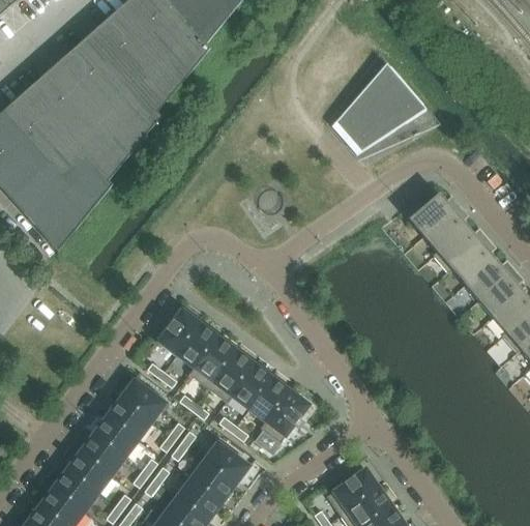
[(0,113),(0,185),(58,251),(85,218),(113,184),(108,180),(135,149),(162,116),(156,112),(183,81),(210,48),(206,44),(232,12),(241,0),(128,0),(119,8),(88,35),(58,62),(27,90),(0,113)]
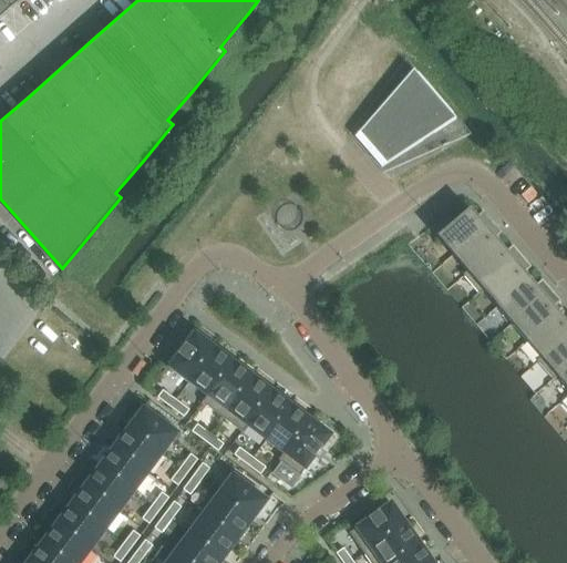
[(0,0),(0,16),(18,0),(0,0)]
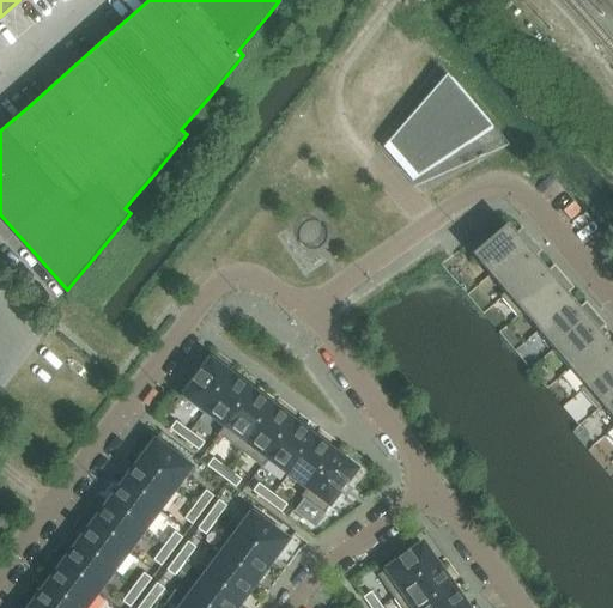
[(492,126),(447,73),(383,145),(412,178),(492,126)]
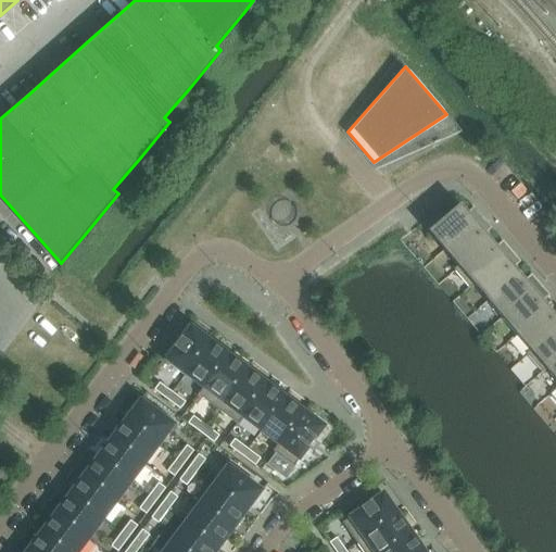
[(444,248),(482,216),(474,207),(468,212),(460,203),(445,216),(439,210),(422,222),(444,248)]
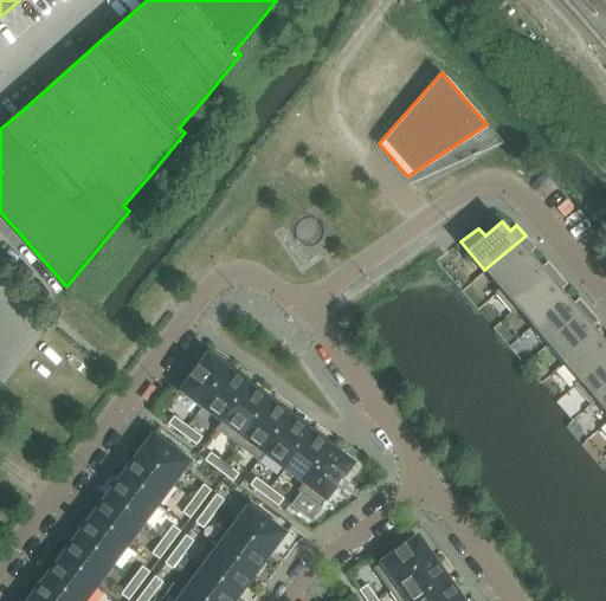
[(496,292),(535,259),(528,251),(534,246),(526,236),(484,270),(500,288),(495,291),(496,292)]
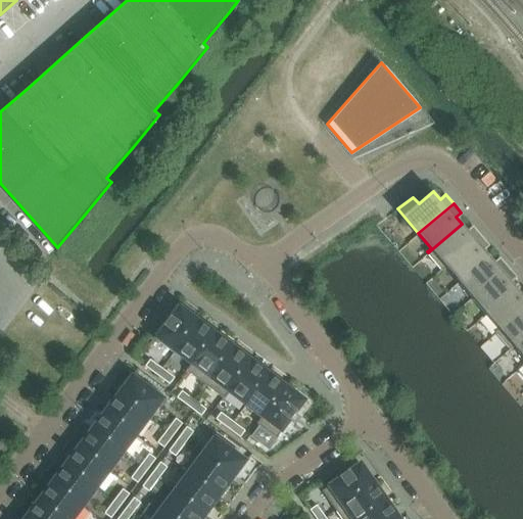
[(441,269),(480,235),(473,226),(467,231),(462,224),(428,252),(441,269)]
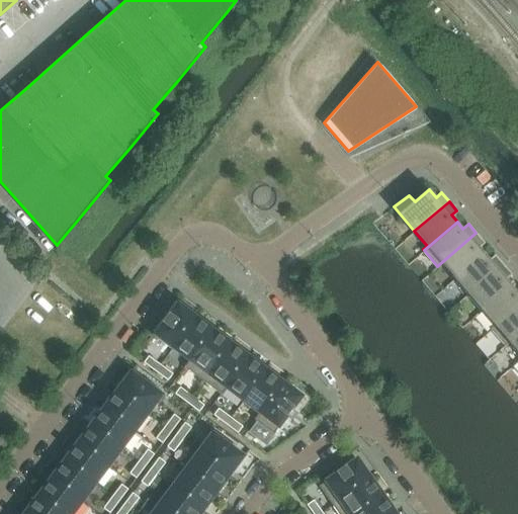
[(454,278),(484,253),(478,246),(484,242),(476,233),(437,266),(438,266),(441,263),(454,278)]
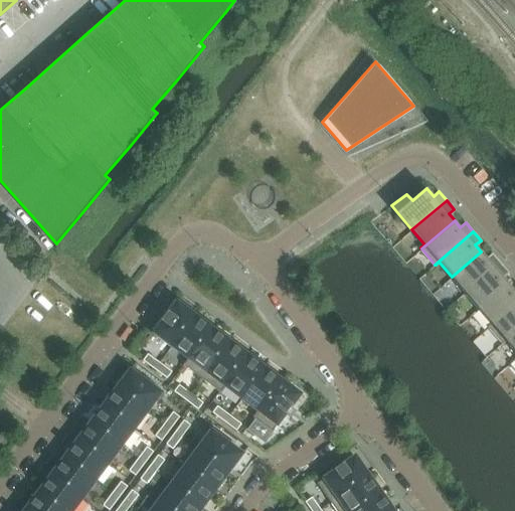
[(465,292),(500,263),(492,253),(487,259),(481,251),(452,277),(465,292)]
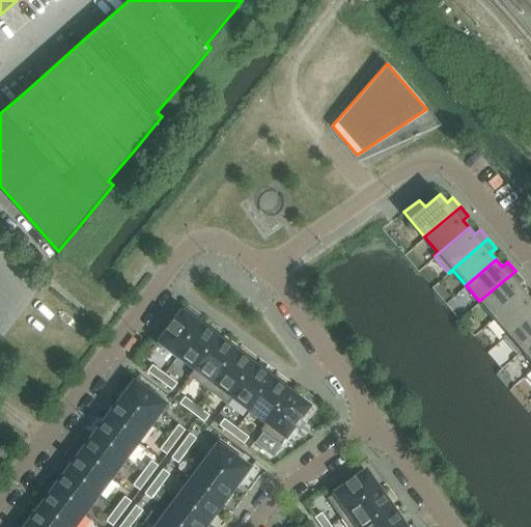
[(494,317),(524,292),(518,284),(524,280),(515,271),(479,301),(494,317)]
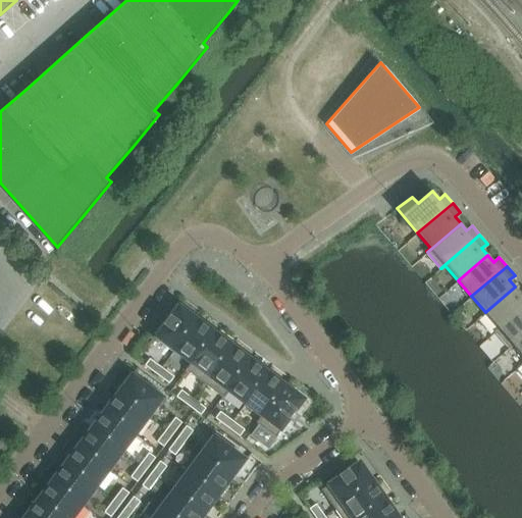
[(494,330),(521,307),(521,291),(520,294),(515,287),(485,312),(498,326),(493,329),(494,330)]
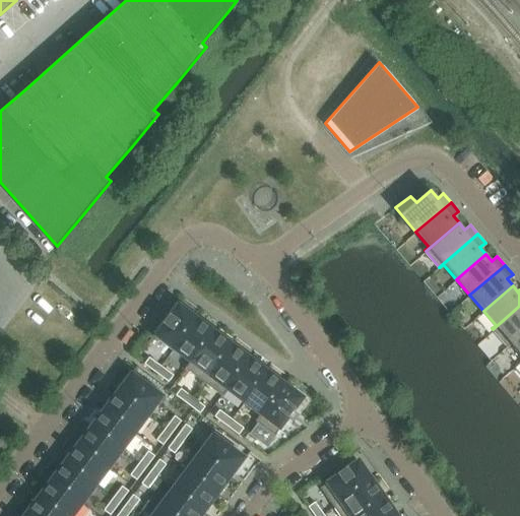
[(174,348),(197,317),(179,303),(155,334),(174,348)]
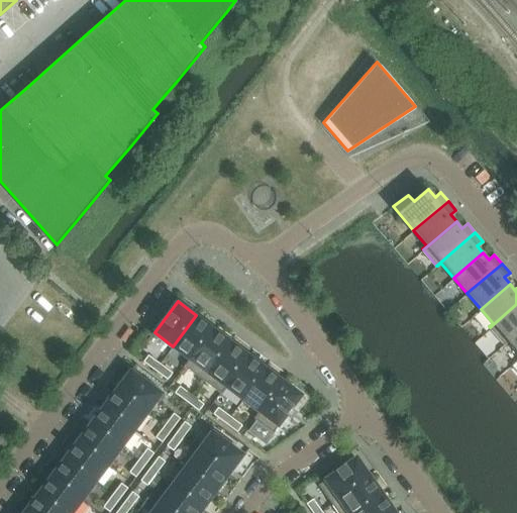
[(504,343),(516,331),(516,304),(490,327),(504,343)]
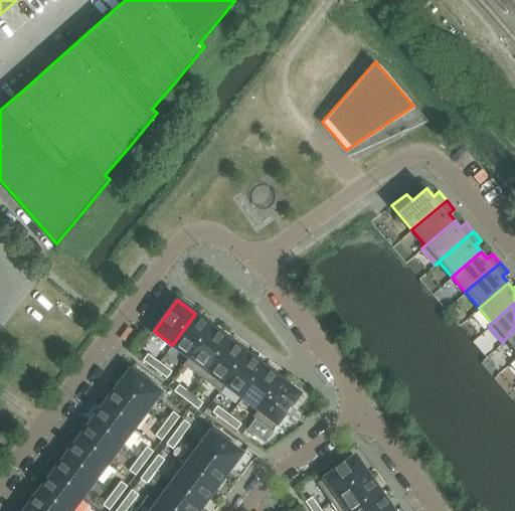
[(189,358),(212,327),(195,314),(172,345),(188,357),(189,358)]
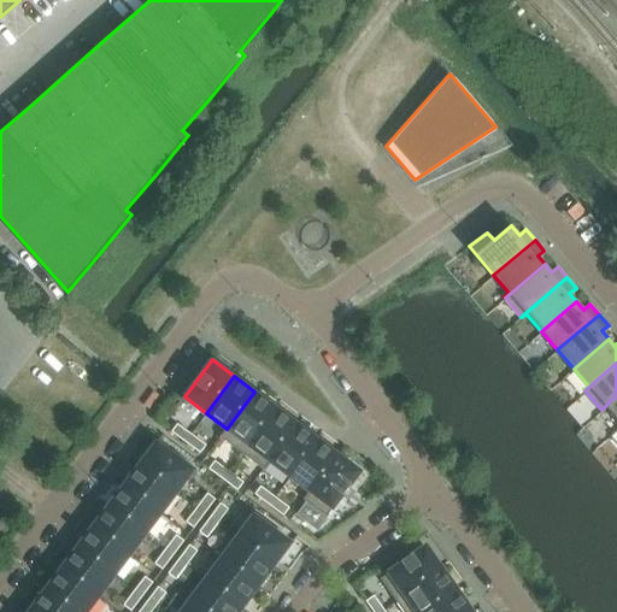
[(242,452),(275,407),(254,392),(227,429),(225,428),(219,435),(242,452)]
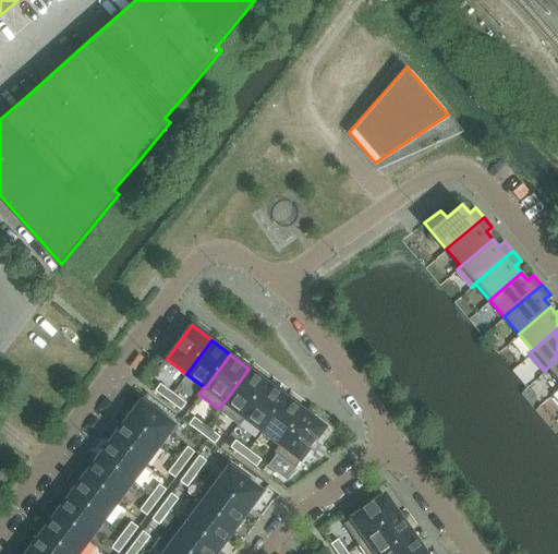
[(557,380),(557,358),(544,371),(544,372),(548,368),(557,380)]
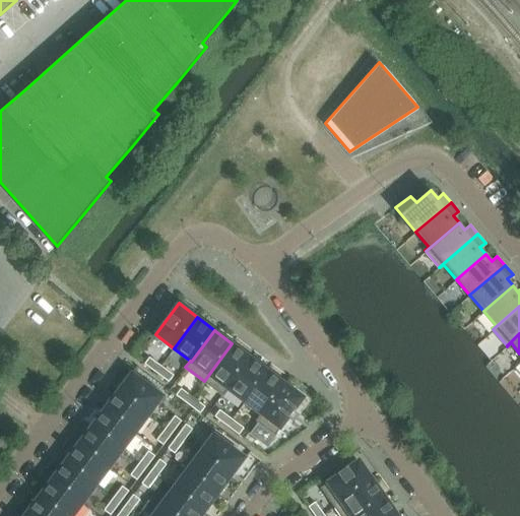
[(226,387),(250,357),(232,343),(204,381),(222,395),(228,388),(226,387)]
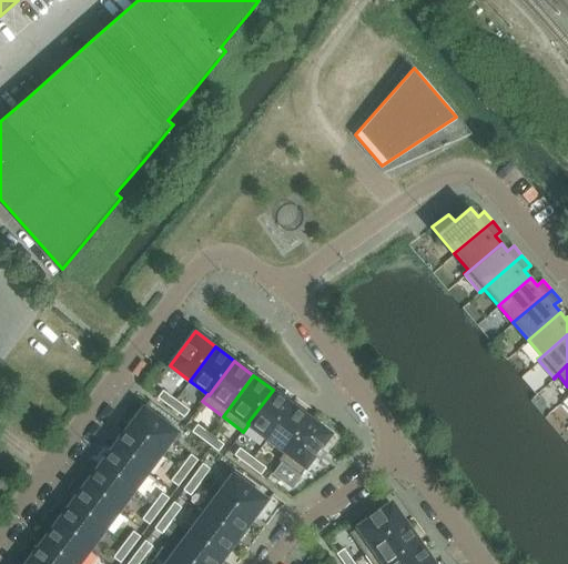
[(176,399),(163,389),(158,395),(171,405),(176,399)]
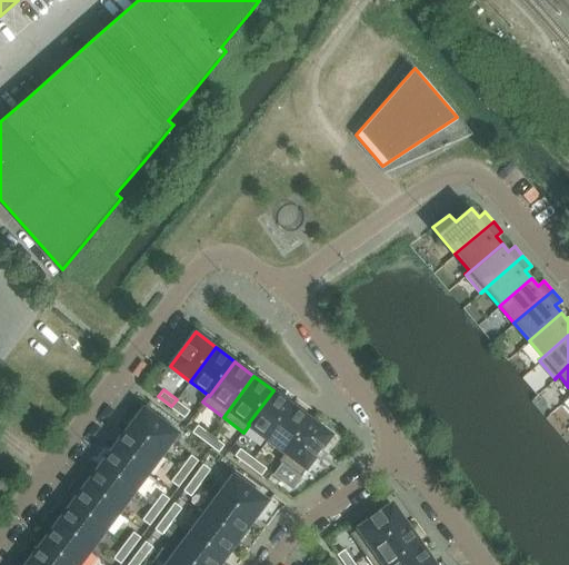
[(267,438),(292,405),(273,390),(248,424),(249,425),(267,438)]
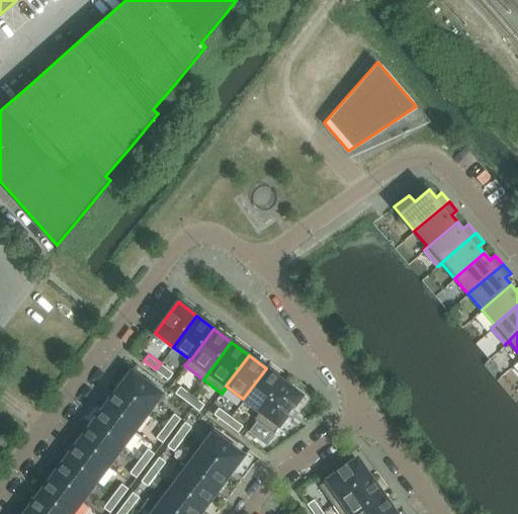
[(173,372),(161,363),(156,369),(168,378),(173,372)]
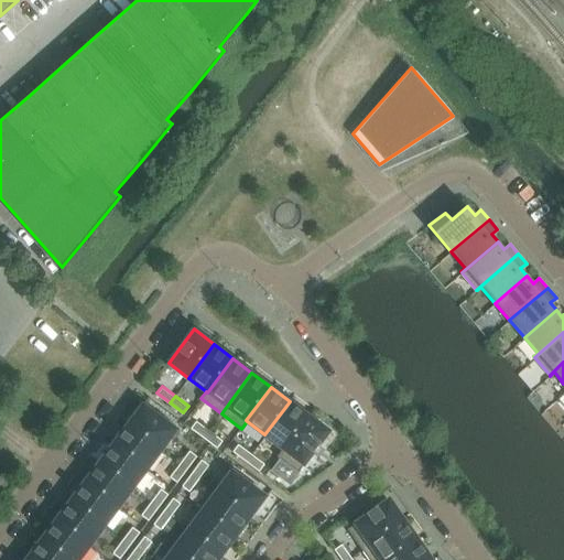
[(283,449),(308,416),(290,401),(264,434),(282,449),(283,449)]
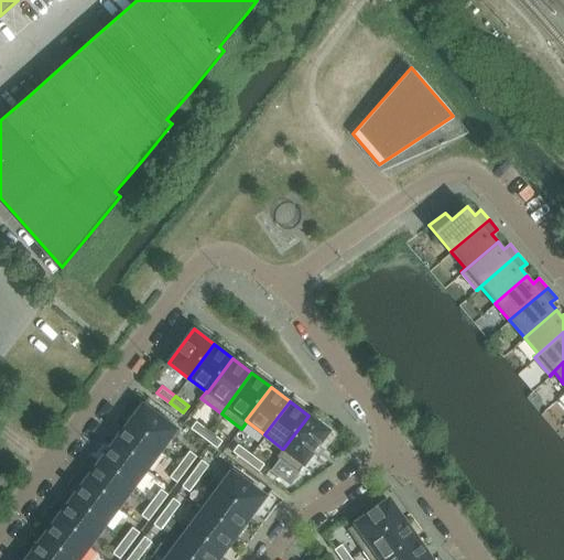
[(176,429),(143,404),(128,423),(162,449),(176,429)]
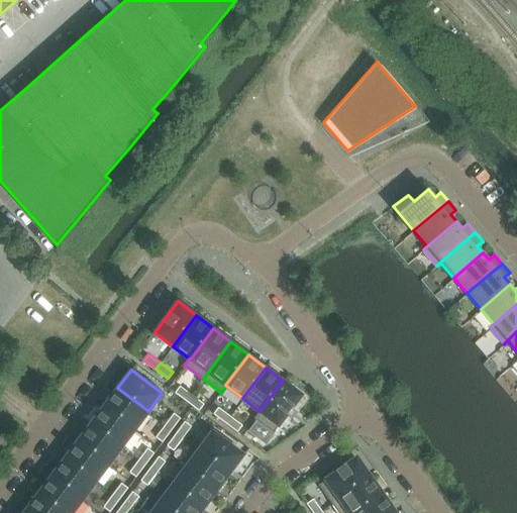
[(274,431),(302,394),(283,381),(260,411),(259,411),(253,417),(274,431)]
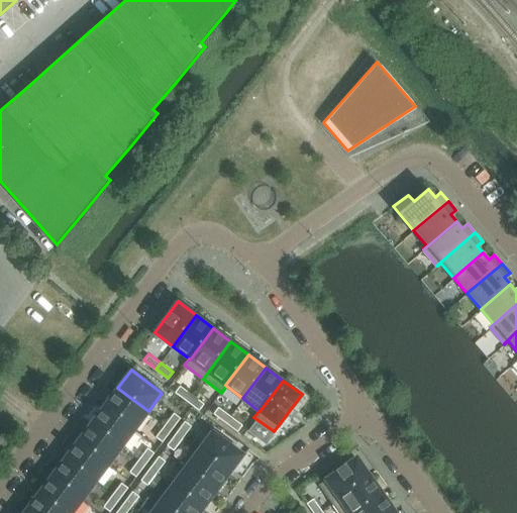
[(192,393),(180,385),(175,391),(187,400),(192,393)]
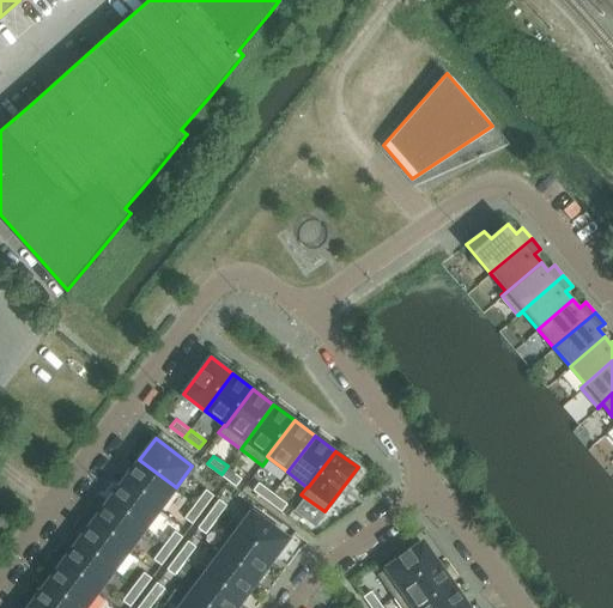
[(176,487),(139,460),(123,481),(161,509),(176,487)]
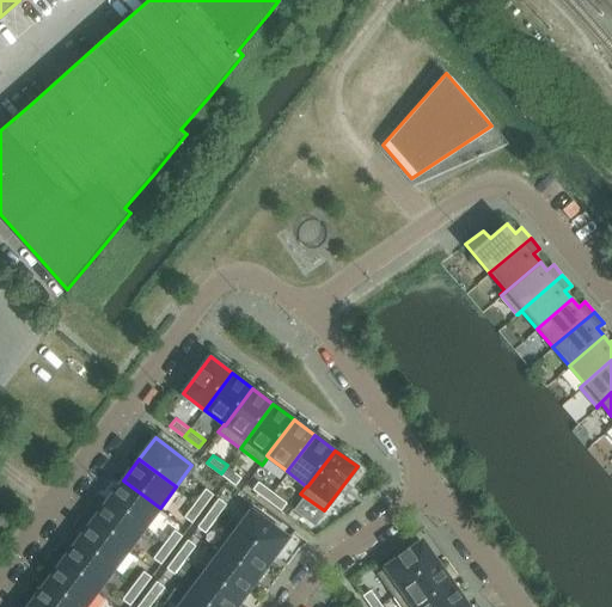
[(242,476),(227,465),(221,473),(236,484),(242,476)]
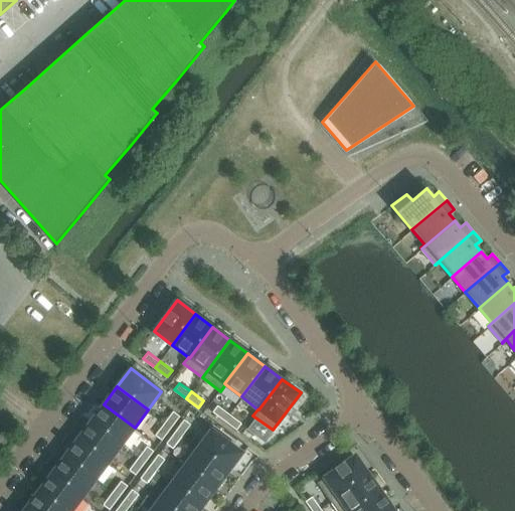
[(135,428),(104,404),(91,421),(122,445),(135,428)]
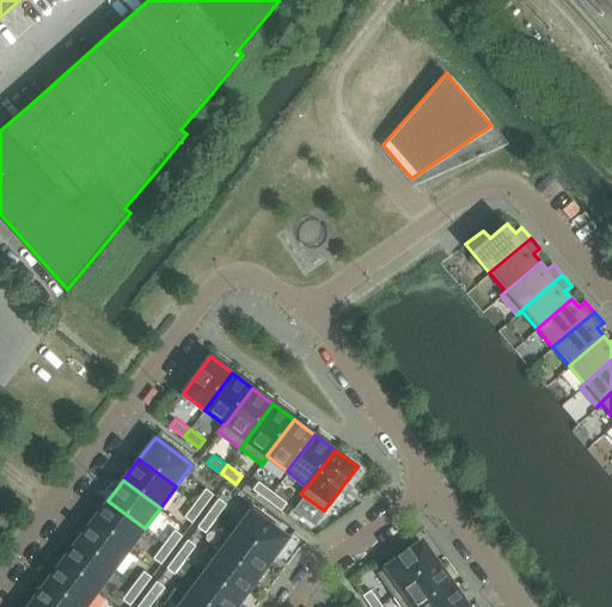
[(273,491),(258,480),(252,488),(267,498),(273,491)]
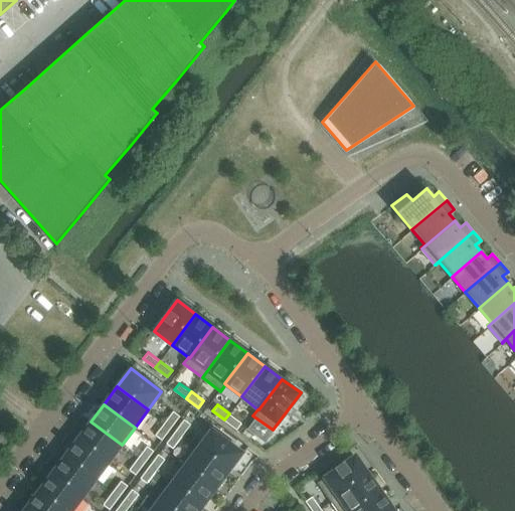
[(170,427),(179,414),(173,409),(164,421),(170,427)]
